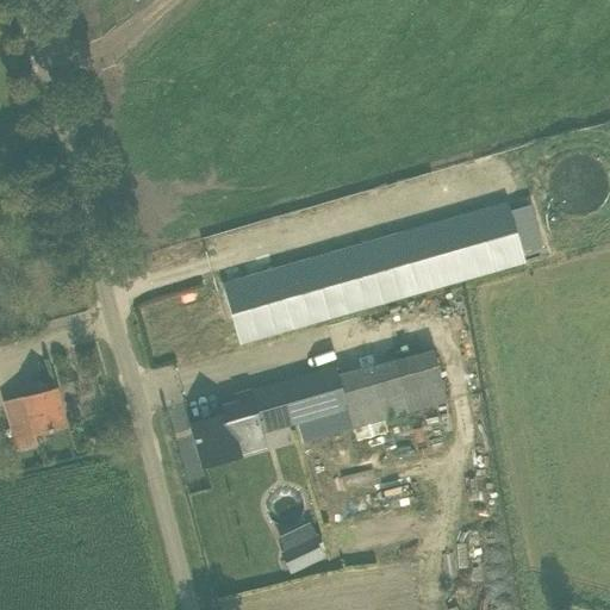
[(593,203),(608,165),(570,150),(555,188),(593,203)]
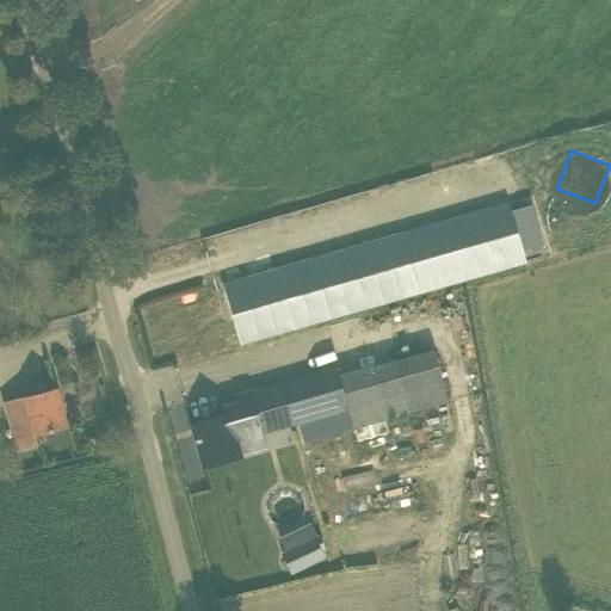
[(507,202),(222,284),(240,345),(524,263),(507,202)]
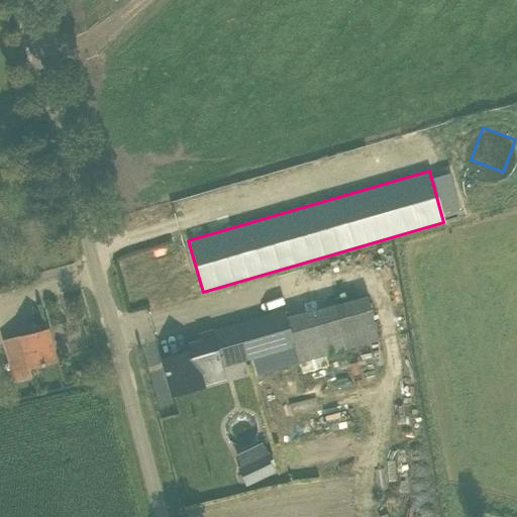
[(284,310),(209,331),(211,338),(217,358),(220,368),(272,352),(294,346),(298,364),(379,340),(366,296),(286,319),(284,310)]
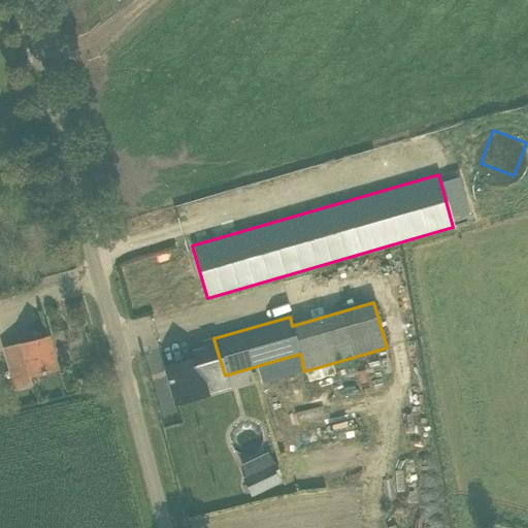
[(47,336),(1,348),(12,389),(31,385),(29,377),(57,370),(47,336)]
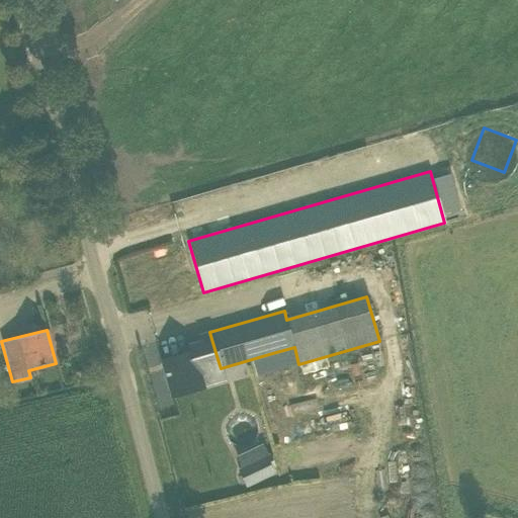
[(191,351),(161,360),(171,397),(203,389),(197,367),(207,364),(209,371),(221,368),(218,359),(211,339),(208,340),(199,343),(190,345),(191,351)]
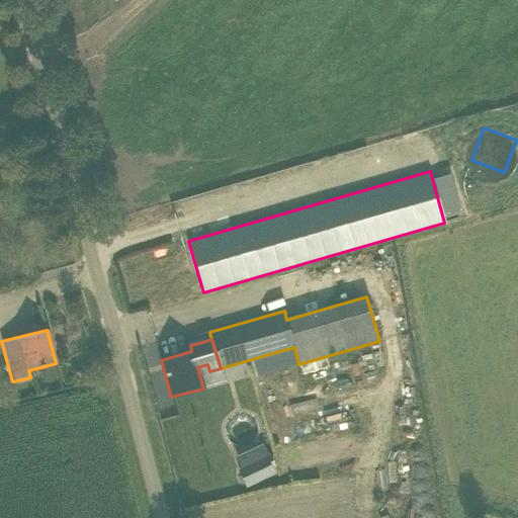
[(241,468),(238,470),(246,487),(274,472),(272,467),(275,465),(270,454),(269,454),(241,468)]
